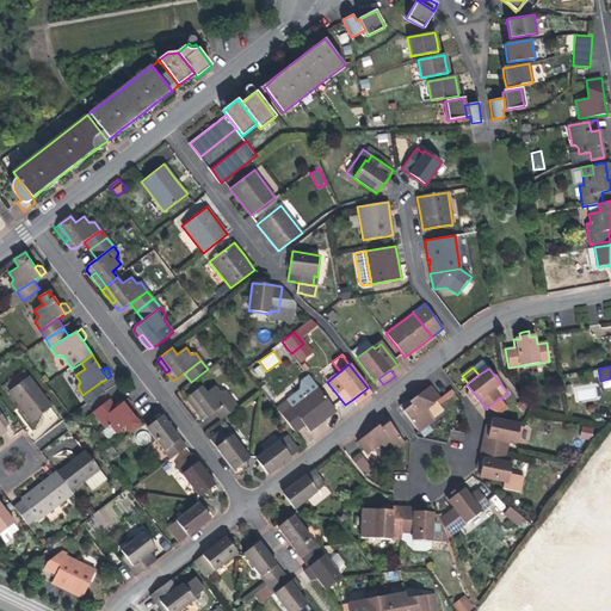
[(291,407),(318,387),(308,375),(304,378),(301,389),(287,400),(291,407)]
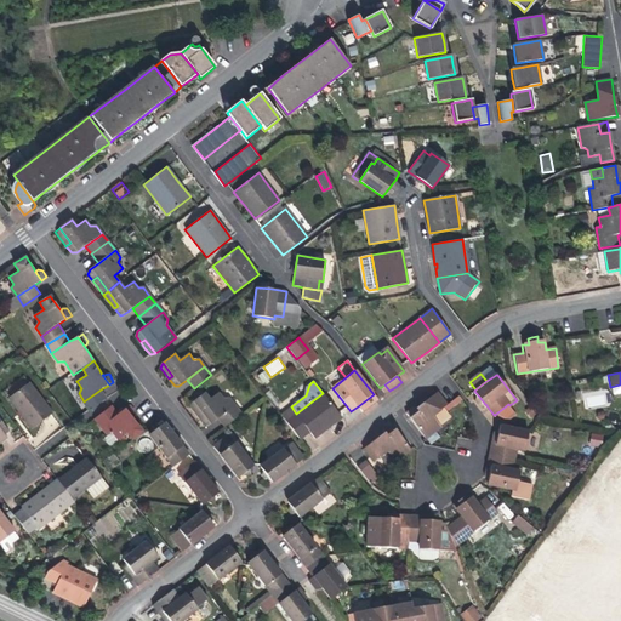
[(44,421),(53,414),(30,383),(9,399),(32,429),(44,421)]
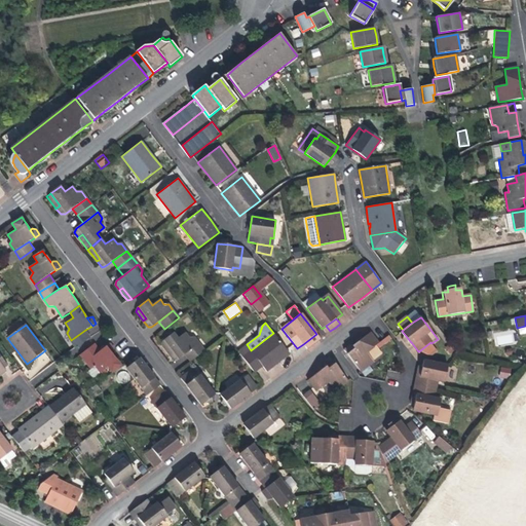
[(512,329),(493,333),(496,346),(515,342),(512,329)]
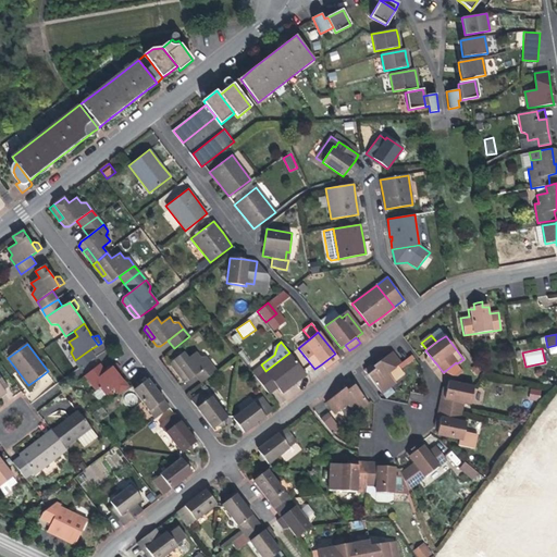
[(96,358),(90,349),(75,360),(81,368),(96,358)]
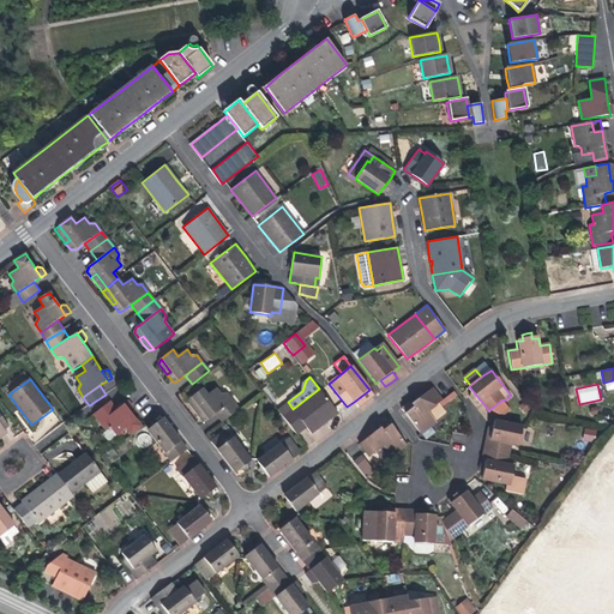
[(215,414),(232,401),(227,395),(221,395),(216,389),(208,395),(203,387),(191,397),(202,411),(198,414),(204,421),(208,421),(215,414)]
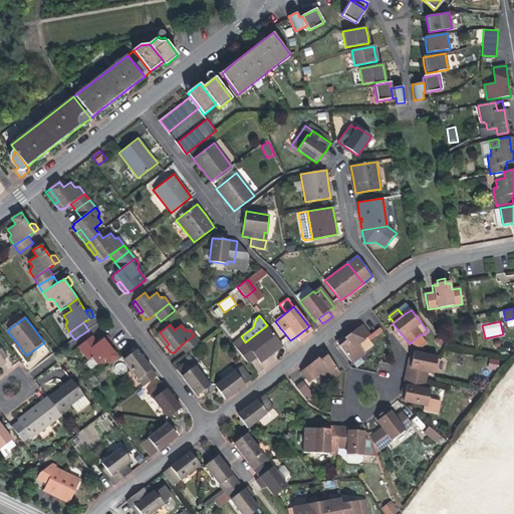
[(267,325),(245,342),(257,357),(261,362),(272,353),(282,345),(267,325)]
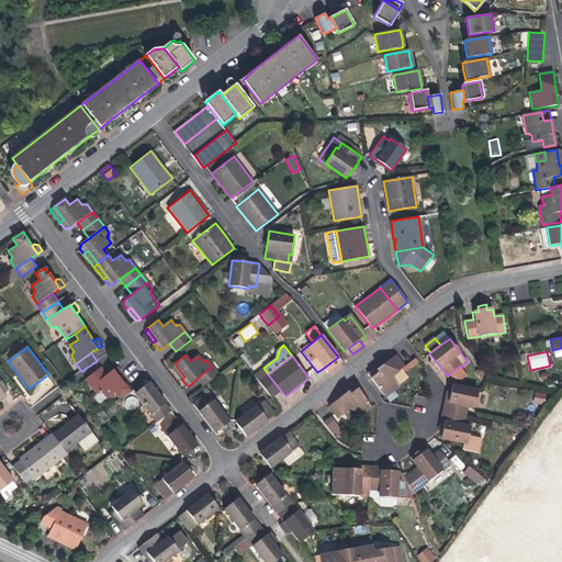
[(367,373),(384,396),(397,386),(397,385),(407,379),(400,370),(404,367),(394,356),(382,364),(375,370),(372,369),(367,373)]
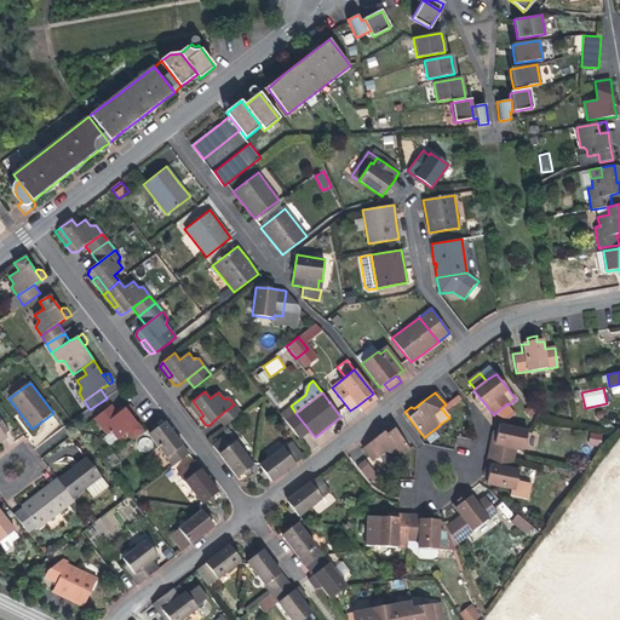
[(378,400),(373,394),(357,406),(362,412),(369,406),(378,400)]
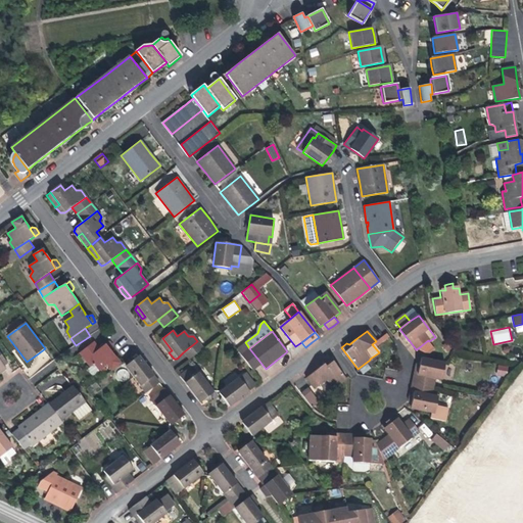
[(165,348),(169,352),(172,350),(162,338),(160,342),(165,348)]
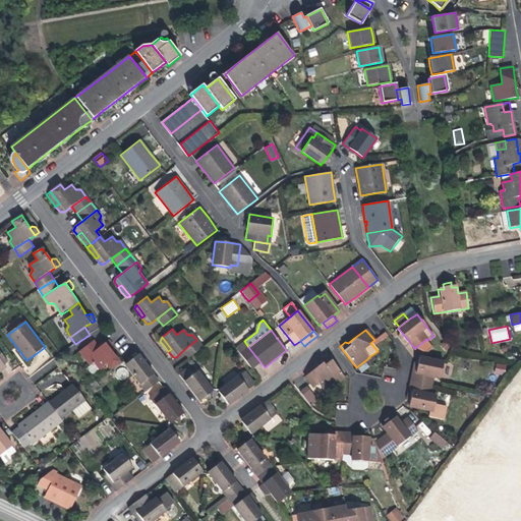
[(426,339),(416,347),(417,348),(427,340),(426,339)]
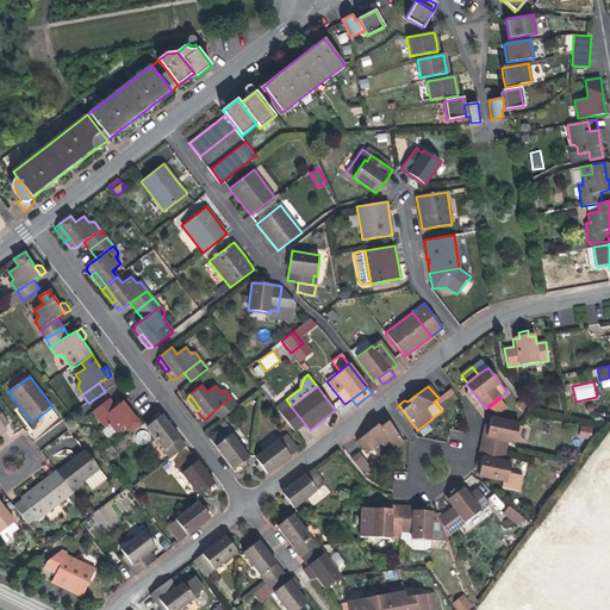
[(128,398),(123,402),(129,410),(131,409),(134,405),(128,398)]
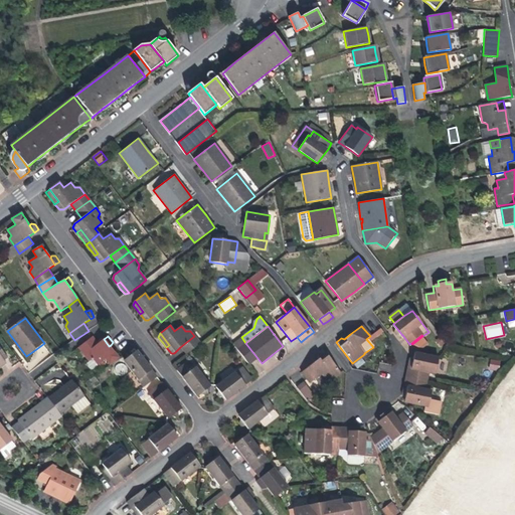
[(194,336),(180,347),(186,354),(200,343),(194,336)]
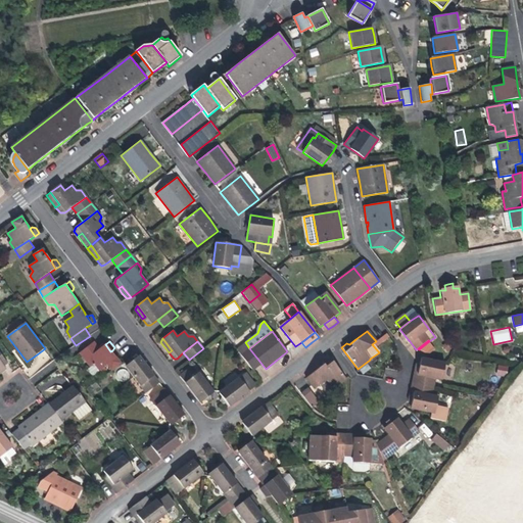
[(110,351),(105,344),(99,348),(95,342),(81,352),(92,367),(95,364),(100,371),(104,368),(107,365),(111,370),(121,364),(113,355),(110,351)]
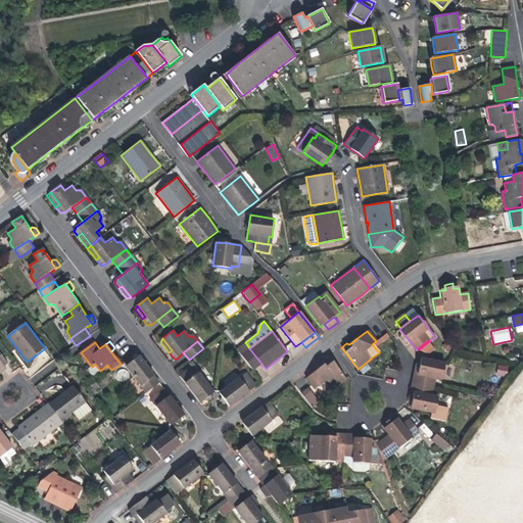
[(262,364),(249,348),(245,342),(237,349),(253,371),(262,364)]
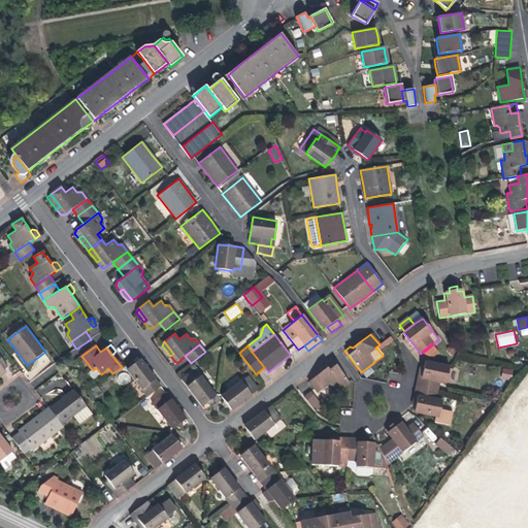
[(127,369),(141,389),(155,378),(147,369),(140,360),(137,362),(131,367),(127,369)]
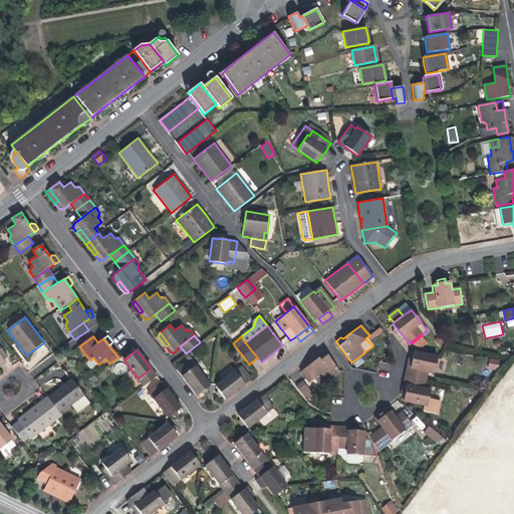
[(339,372),(323,351),(318,354),(317,358),(311,362),(300,371),(308,382),(319,373),(326,381),(339,372)]
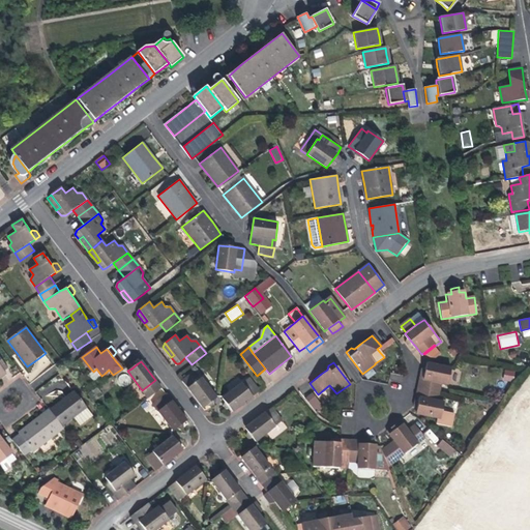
[(420,369),(418,375),(423,376),(420,388),(438,392),(440,384),(447,385),(450,367),(425,362),(424,367),(420,369)]
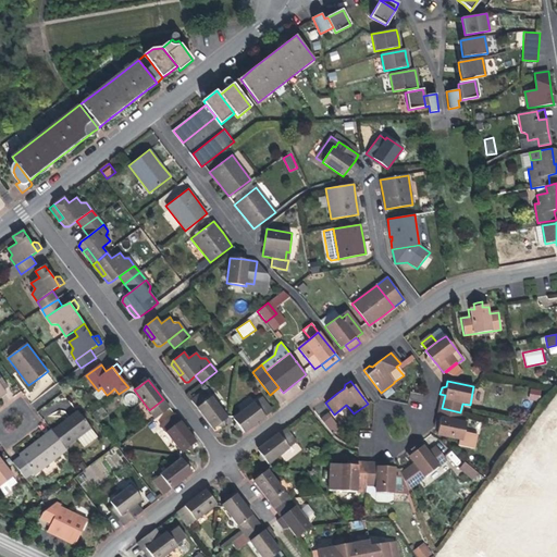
[(99,400),(107,395),(101,387),(98,391),(94,394),(99,400)]
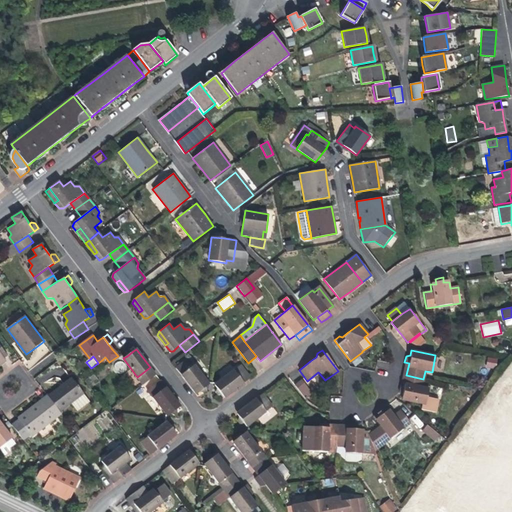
[(200,391),(205,387),(209,383),(189,358),(176,368),(185,379),(196,393),(200,391)]
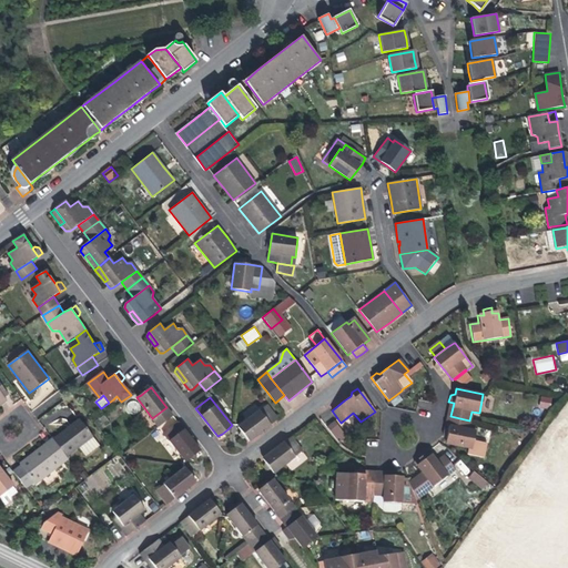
[(549,399),(541,398),(539,407),(548,409),(549,399)]
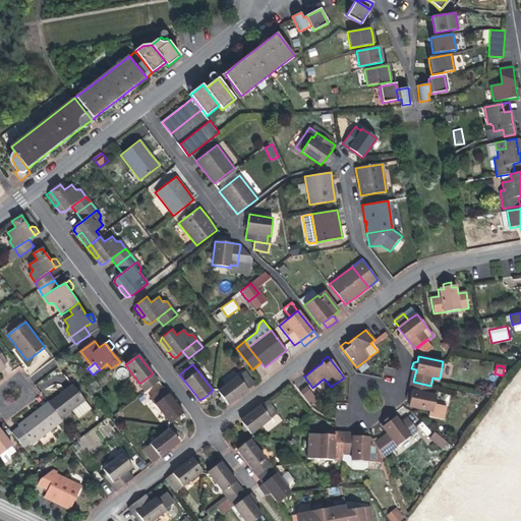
[(223,395),(227,400),(230,404),(242,395),(255,385),(245,371),(220,391),(223,395)]
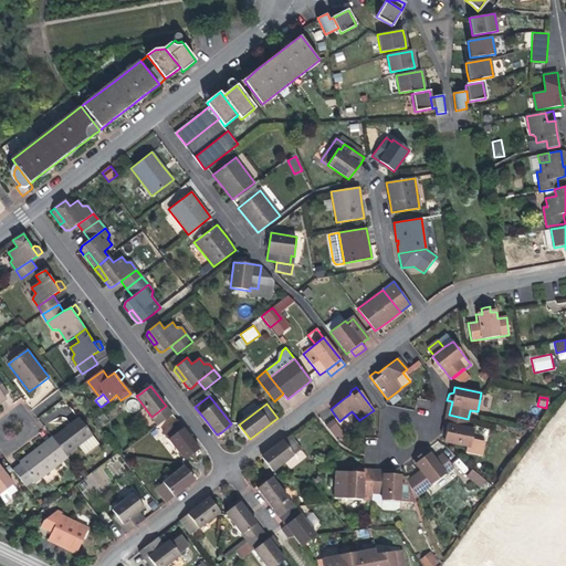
[(166,406),(152,417),(158,426),(173,415),(166,406)]
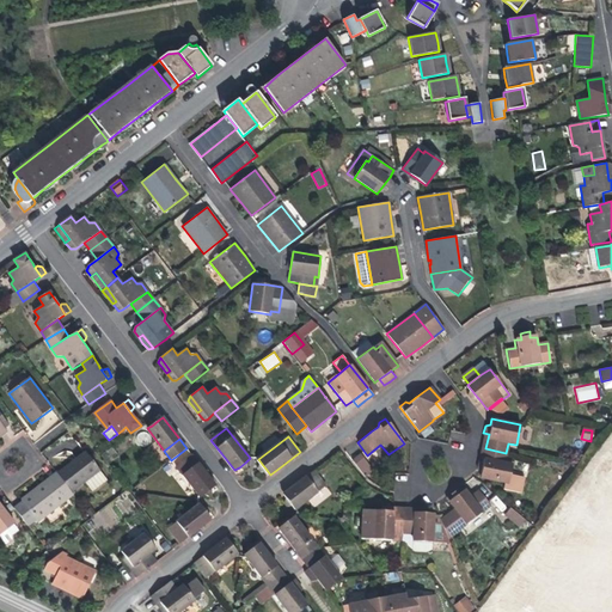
[(505,464),(506,453),(485,448),(482,464),(477,463),(476,469),(481,472),(479,478),(505,483),(507,484),(509,475),(512,465),(505,464)]
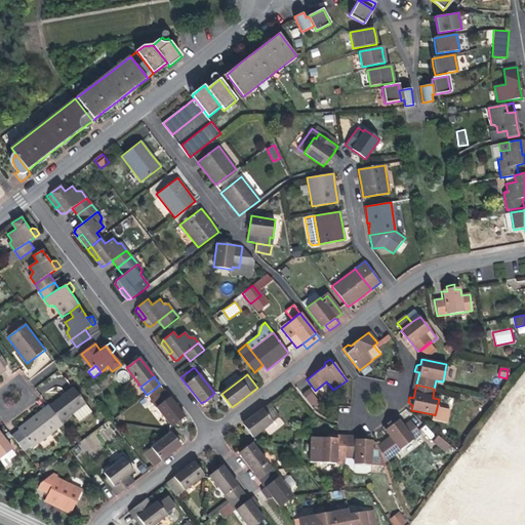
[(73,413),(86,404),(74,388),(62,398),(50,406),(62,422),(73,413)]
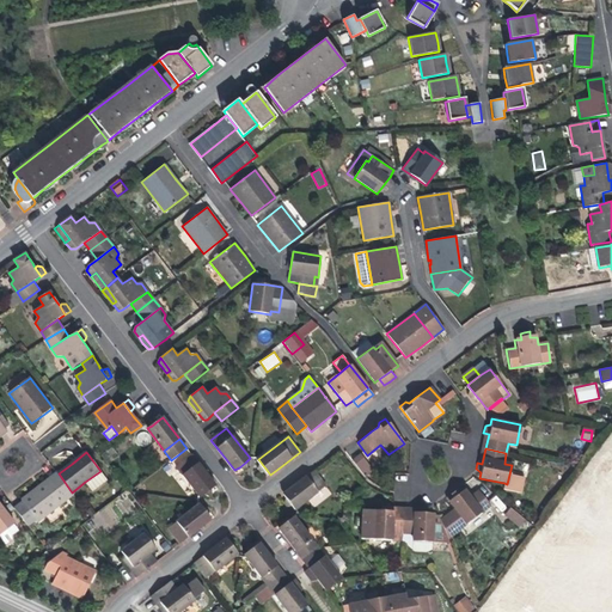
[(352,460),(365,477),(372,471),(359,454),(352,460)]
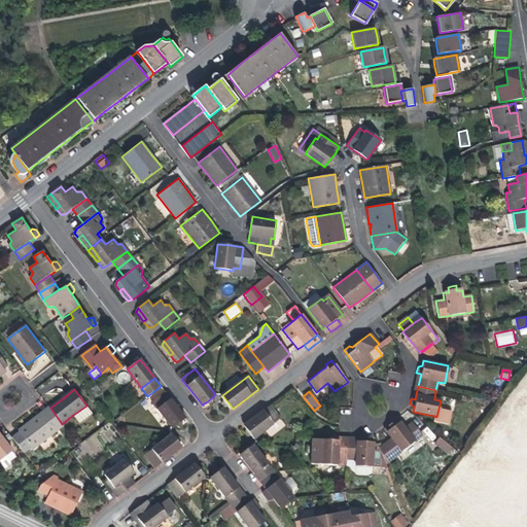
[(172,427),(176,425),(181,421),(185,418),(174,403),(165,392),(152,401),(172,427)]
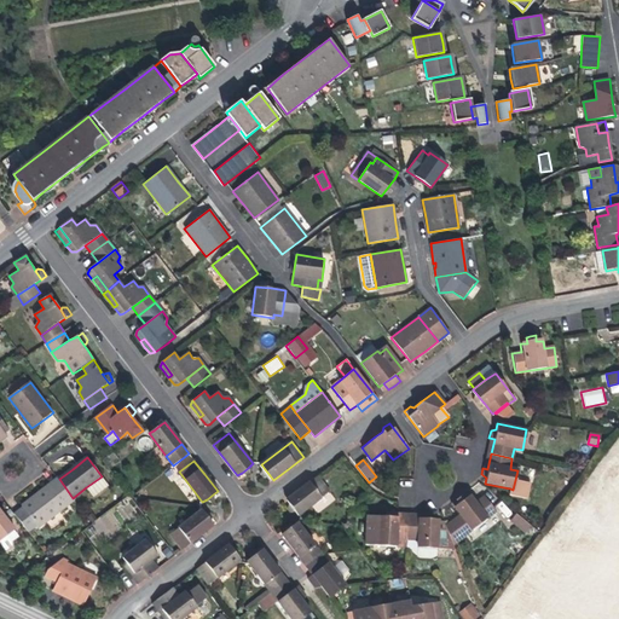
[(318,475),(311,481),(323,497),(330,491),(318,475)]
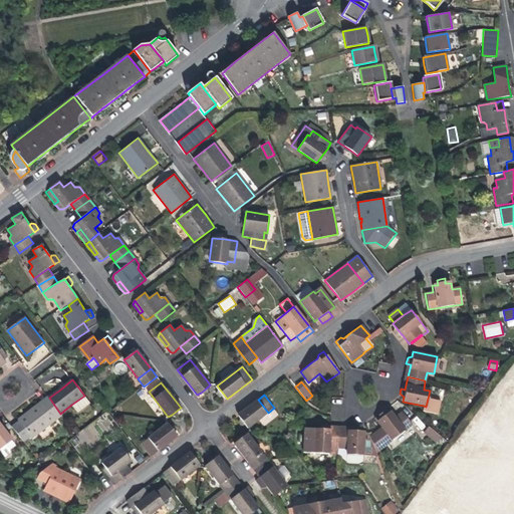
[(84,396),(71,405),(78,413),(90,404),(84,396)]
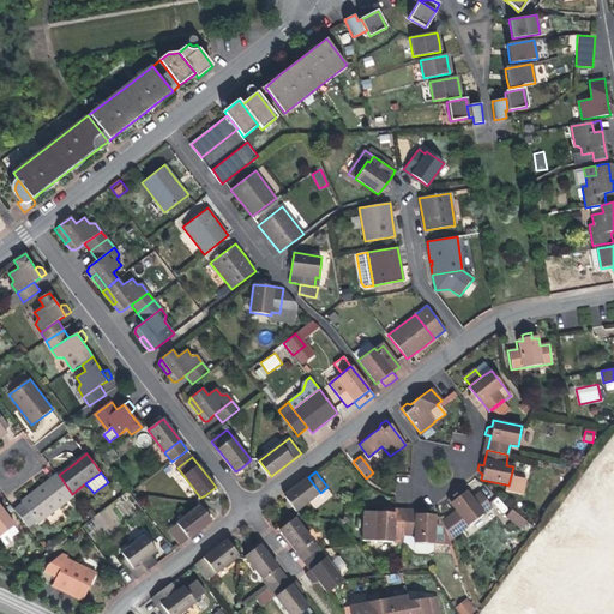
[(22,500),(23,503),(37,521),(38,523),(74,497),(72,494),(59,475),(46,485),(38,491),(37,488),(22,500)]
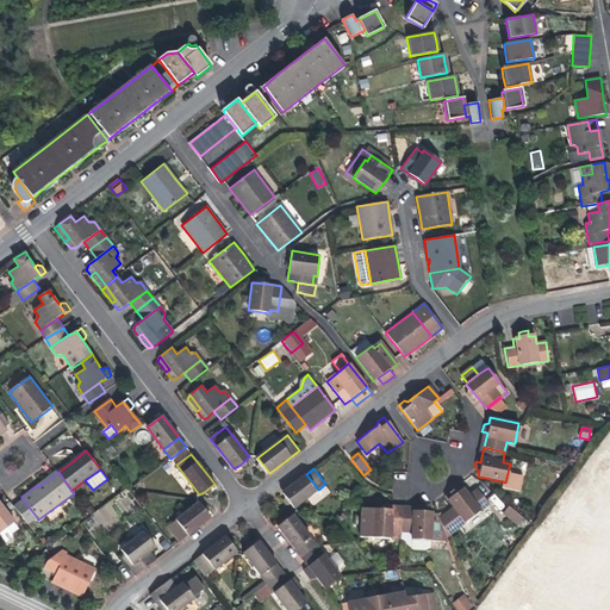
[(522,475),(508,473),(505,483),(503,481),(502,487),(518,491),(522,475)]
